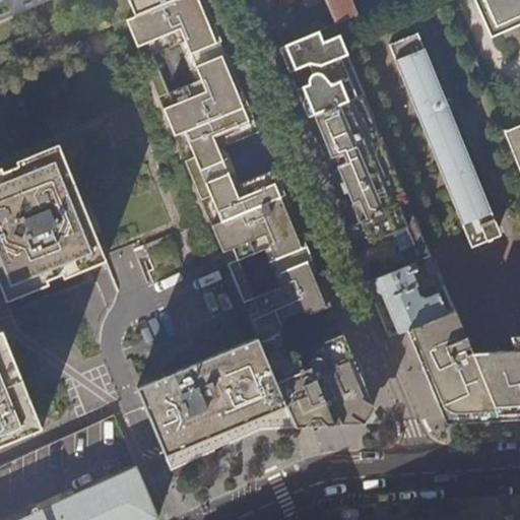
[(0,0),(0,15),(39,0),(121,0),(128,17),(172,0),(0,0)]
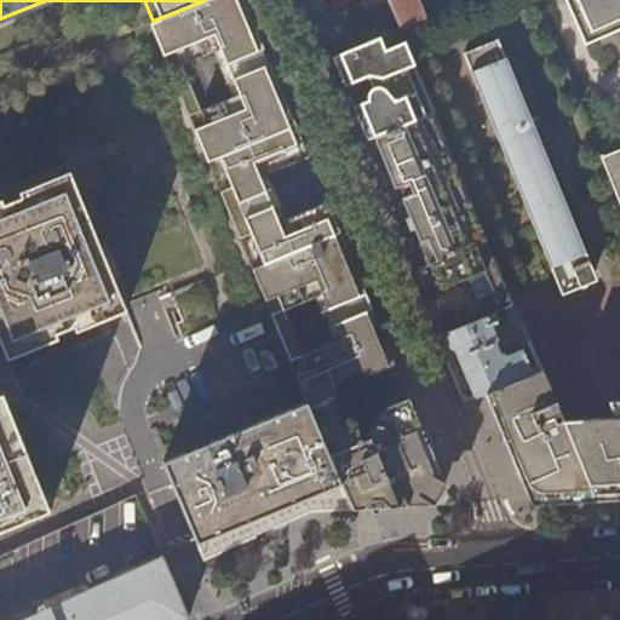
[(258,36),(242,0),(205,0),(153,21),(149,23),(162,56),(171,52),(177,67),(168,70),(189,118),(197,114),(202,126),(194,130),(207,162),(216,159),(229,189),(220,193),(240,239),(247,235),(260,265),(252,269),(265,300),(274,297),(280,310),(271,314),(308,402),(352,509),(354,511),(403,507),(432,506),(446,489),(442,481),(423,436),(389,351),(372,310),(333,326),(339,340),(298,355),(281,314),(321,298),(327,313),(366,297),(343,244),(327,204),(276,224),(270,207),(241,218),(235,205),(264,194),(258,178),(308,159),(293,121),(270,67),(234,81),(240,98),(197,113),(178,69),(222,53),(228,67),(264,52),(258,36)]
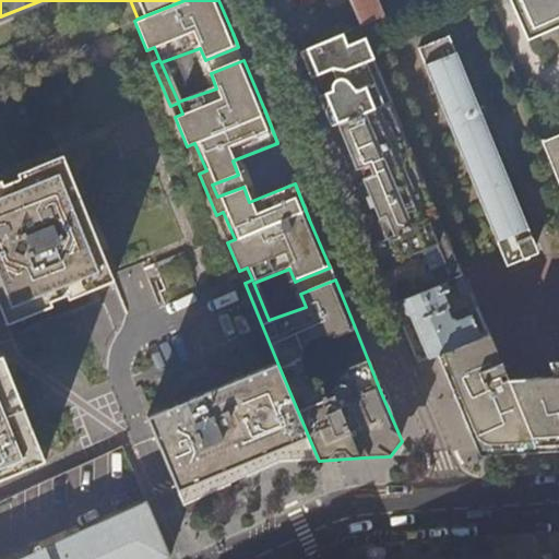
[(349,0),(360,25),(376,20),(368,0),(349,0)]
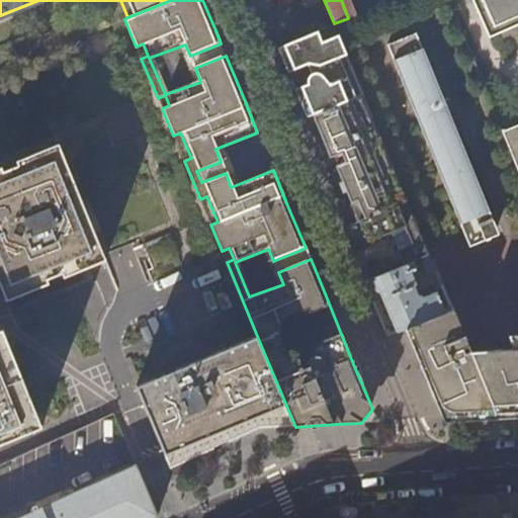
[(517,23),(517,0),(470,0),(487,37),(517,23)]
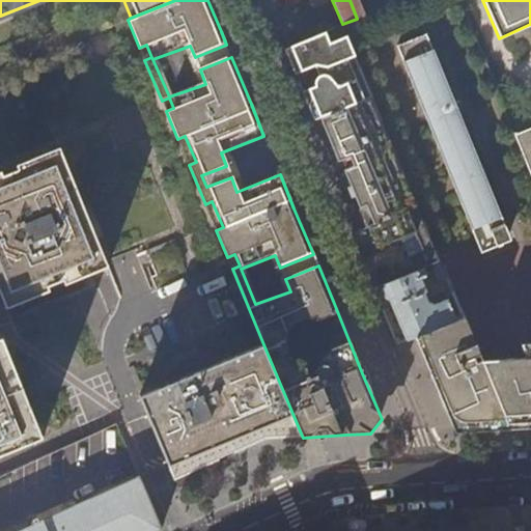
[(284,49),(301,42),(292,24),(269,35),(276,53),(284,49)]
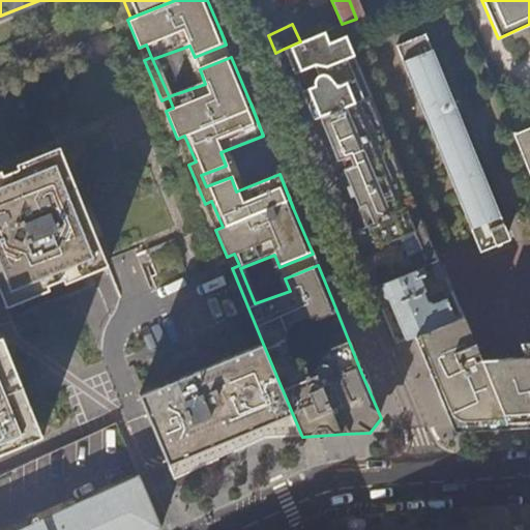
[(427,35),(398,47),(472,230),(501,218),(427,35)]
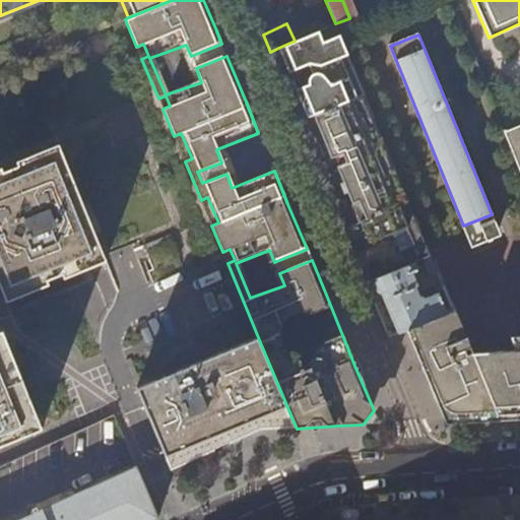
[(278,48),(270,52),(281,80),(300,124),(308,120),(296,90),(308,85),(308,79),(313,74),(309,65),(295,71),(288,55),(282,57),(278,48)]
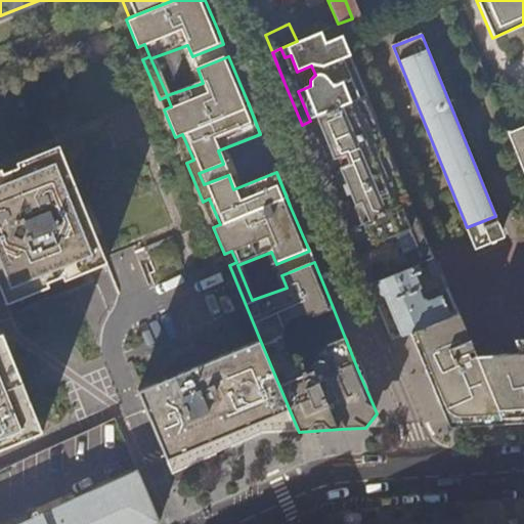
[(411,205),(367,96),(310,121),(322,148),(330,145),(335,160),(343,157),(347,166),(332,172),(343,198),(350,194),(356,210),(350,213),(355,227),(411,205)]
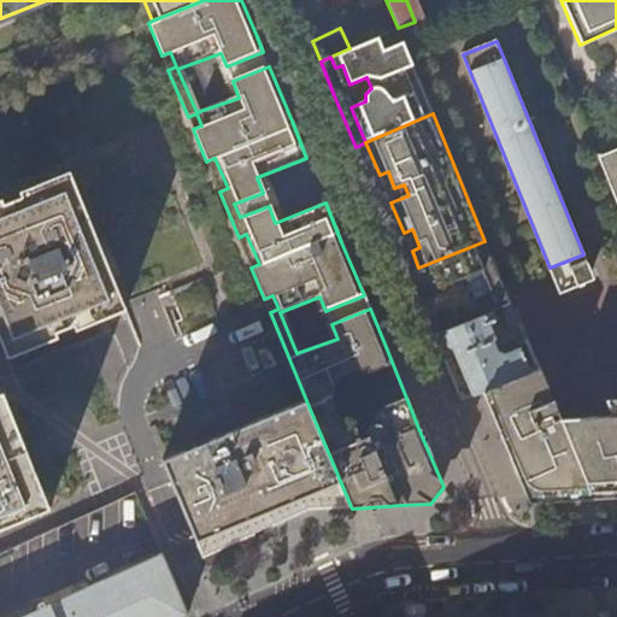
[(616,152),(598,160),(616,207),(616,152)]
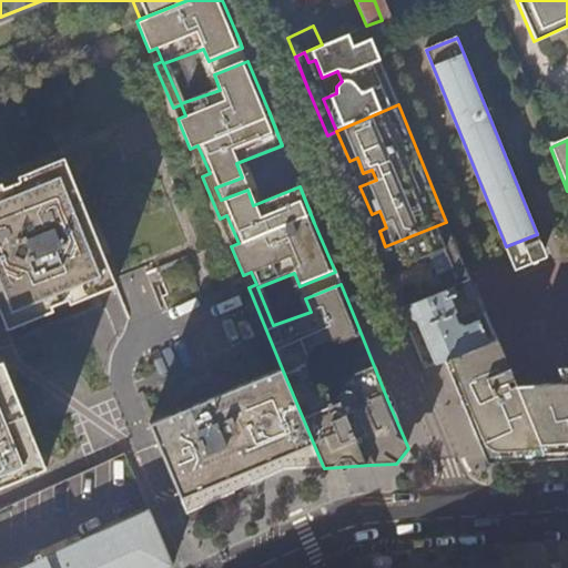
[(0,306),(9,328),(54,310),(52,305),(68,298),(70,304),(117,284),(64,158),(19,178),(20,182),(3,188),(1,184),(0,184),(0,306)]
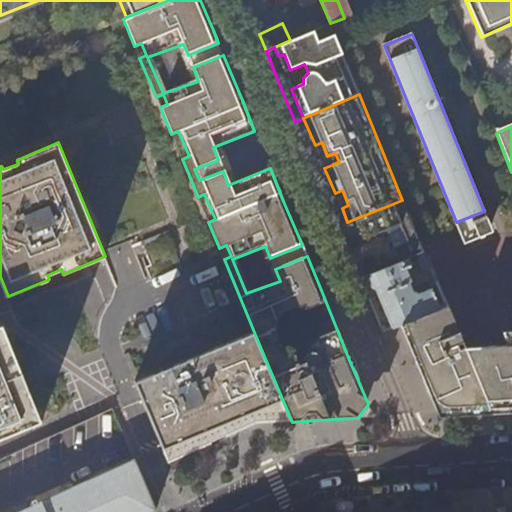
[(423,252),(402,200),(347,222),(338,226),(347,246),(355,243),(402,223),(409,239),(393,246),(396,252),(356,268),(360,279),(370,274),(407,259),(416,255),(423,252)]
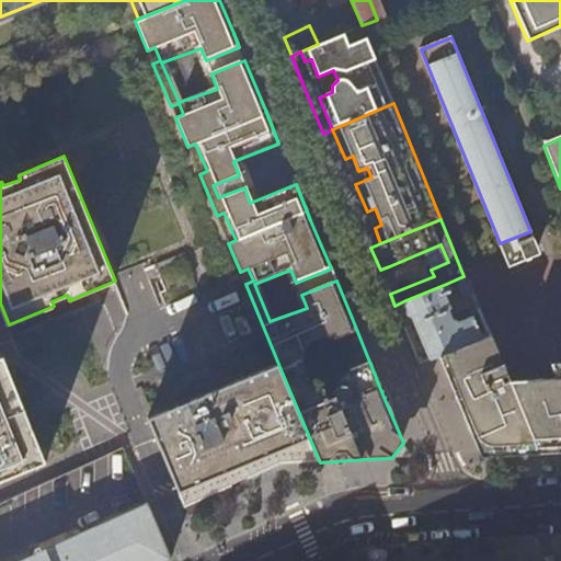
[(531,236),(516,242),(522,255),(526,258),(530,256),(535,254),(536,251),(537,249),(531,236)]
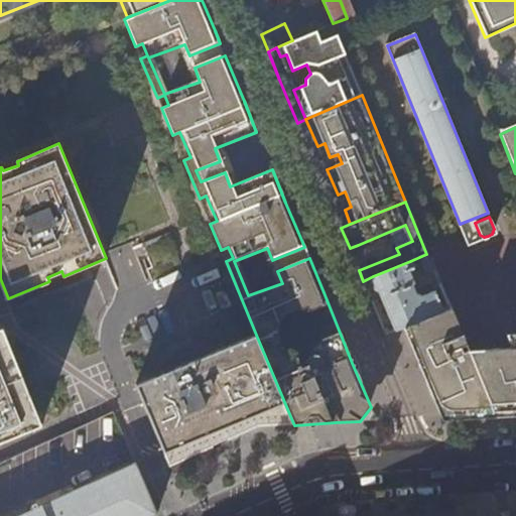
[(433,269),(426,254),(419,257),(425,272),(433,269)]
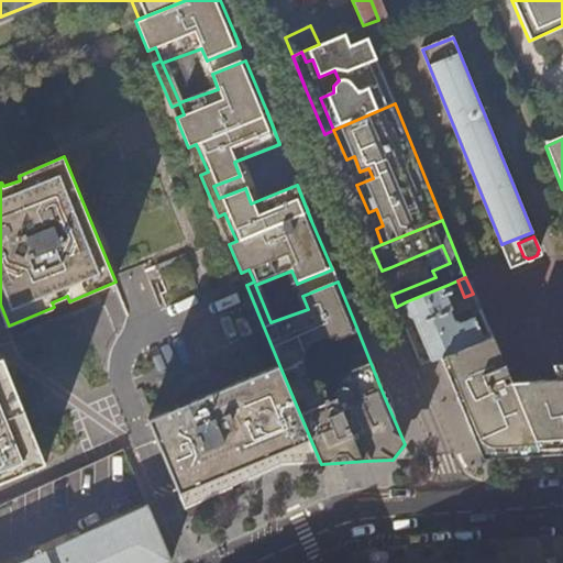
[(451,291),(448,285),(407,301),(407,304),(406,306),(405,309),(408,318),(414,320),(418,331),(430,361),(439,356),(489,334),(476,302),(468,306),(473,317),(459,322),(453,319),(450,309),(451,309),(444,295),(451,291)]
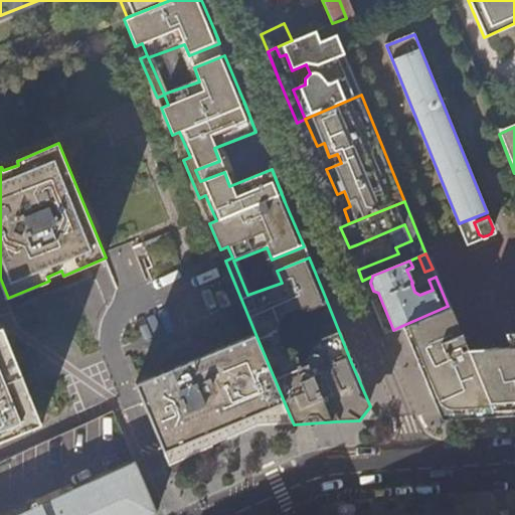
[(514,334),(505,336),(510,349),(465,351),(460,353),(458,348),(463,345),(448,306),(401,326),(418,366),(431,393),(435,392),(438,399),(444,404),(448,406),(452,407),(457,407),(514,403),(514,334)]
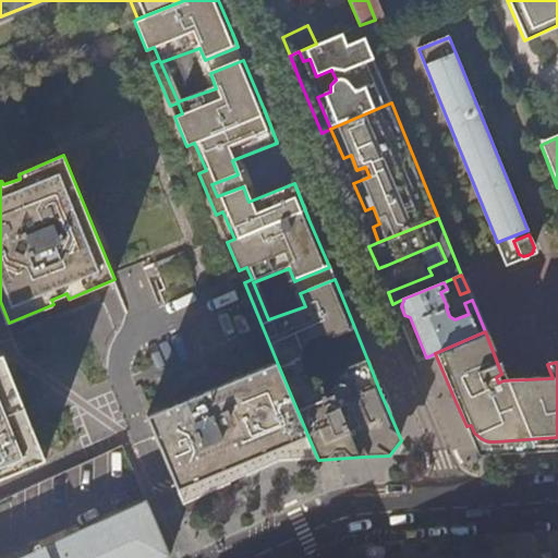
[(0,477),(47,459),(34,427),(14,380),(4,355),(0,358),(0,477)]
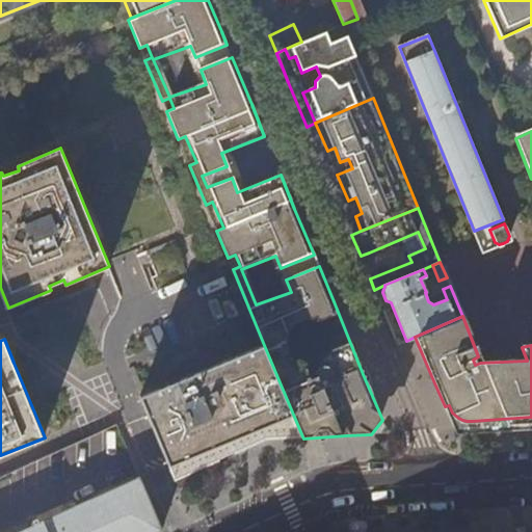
[(156,432),(175,480),(213,462),(259,443),(267,439),(302,436),(264,345),(142,397),(156,432)]
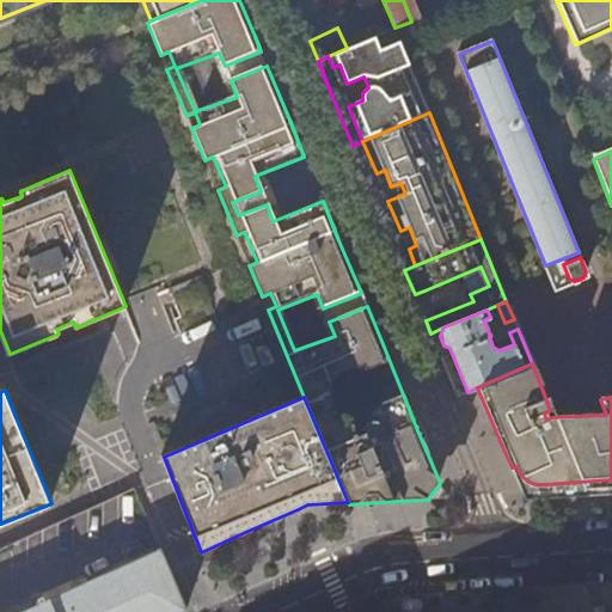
[(181,611),(187,610),(160,551),(53,600),(24,611),(181,611)]
